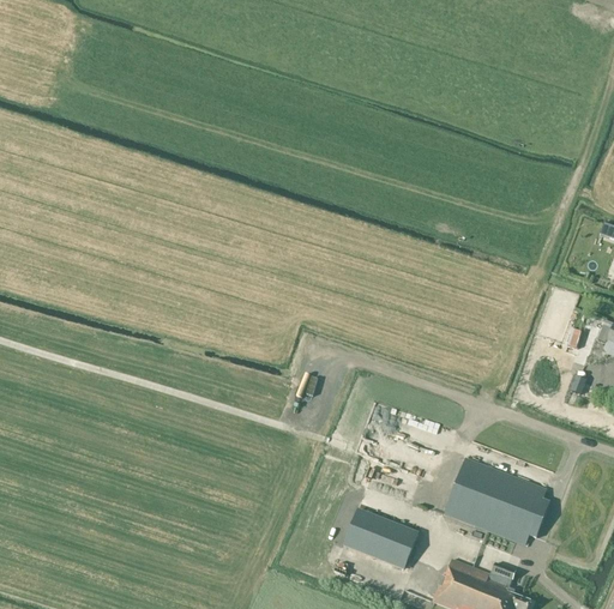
[(613,224),(605,221),(600,233),(613,236),(613,224)]
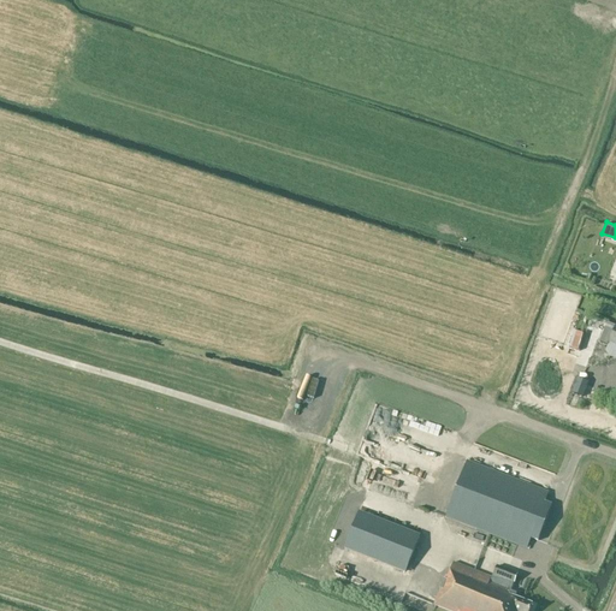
[(596,270),(581,265),(578,273),(592,278),(596,270)]
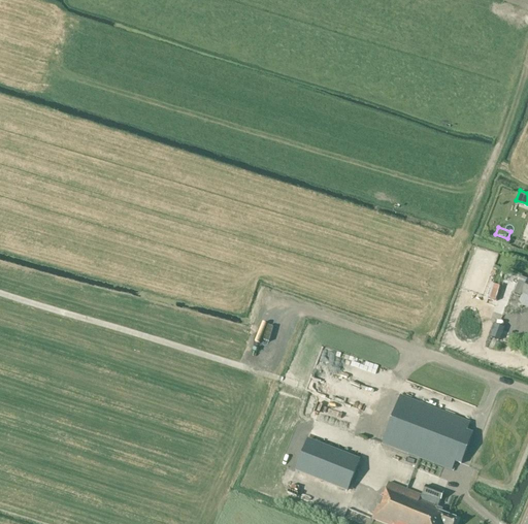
[(527,276),(522,274),(515,291),(521,293),(522,291),(527,293),(524,302),(527,303),(527,276)]
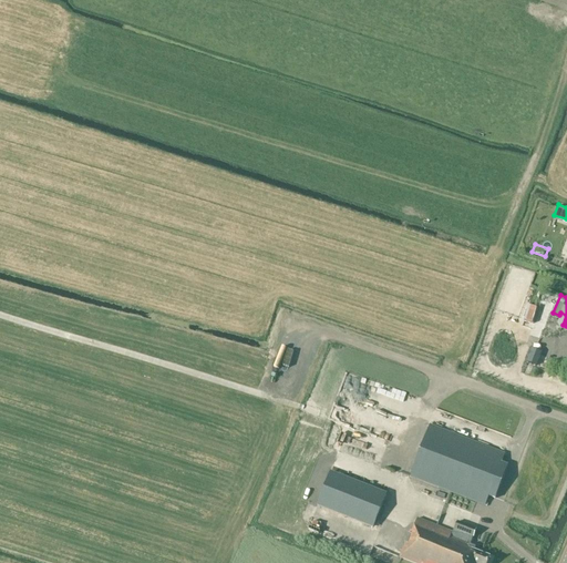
[(540,349),(532,346),(527,358),(536,361),(540,349)]
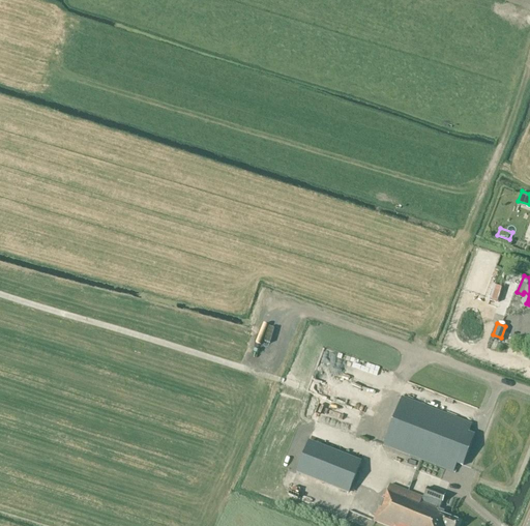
[(518,335),(506,332),(504,342),(514,345),(518,335)]
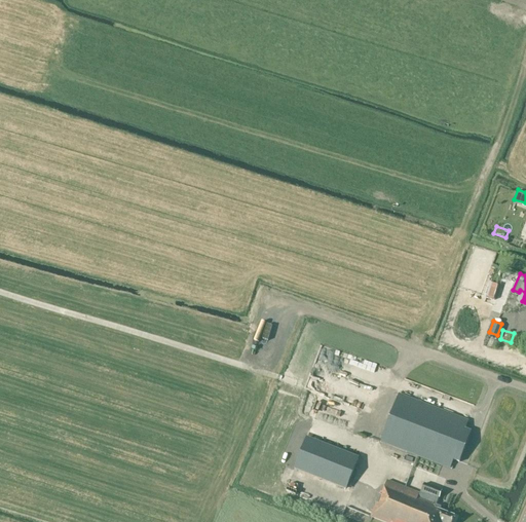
[(450,464),(467,417),(399,390),(380,438),(450,464)]
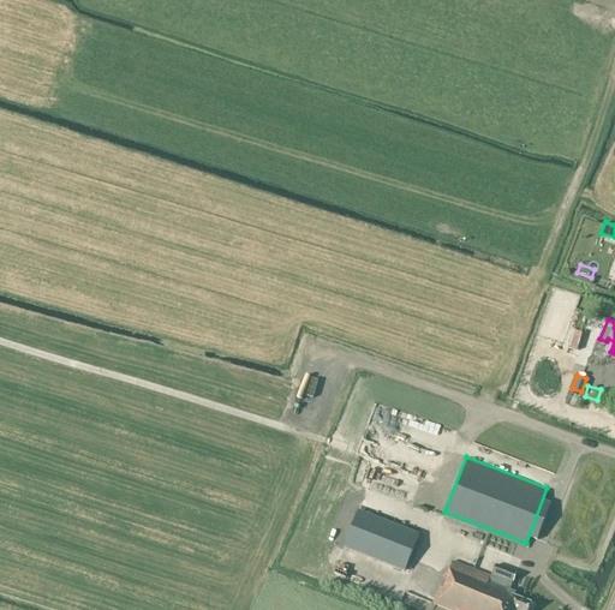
[(358,508),(344,544),(404,568),(418,531),(358,508)]
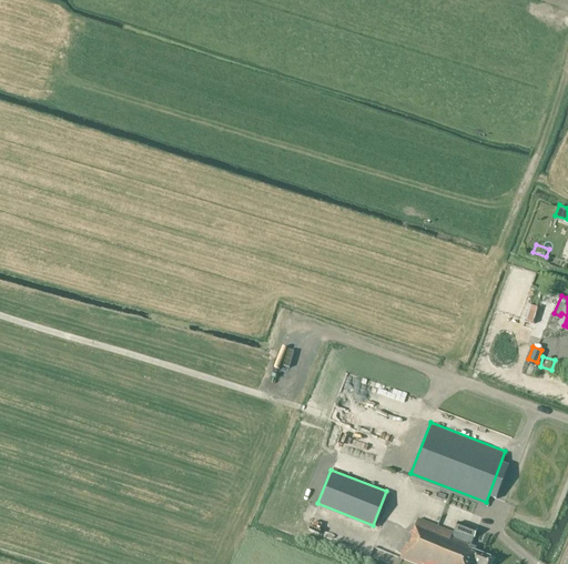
[(487,563),(490,555),(475,549),(476,545),(450,535),(453,530),(418,516),(413,530),(411,529),(401,555),(423,563),(487,563)]
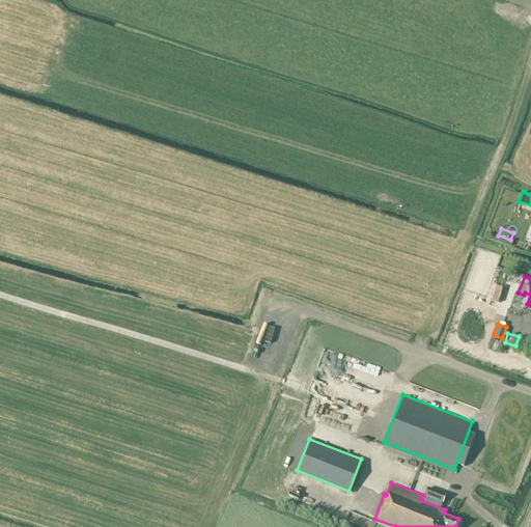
[(443,501),(447,492),(428,484),(425,494),(443,501)]
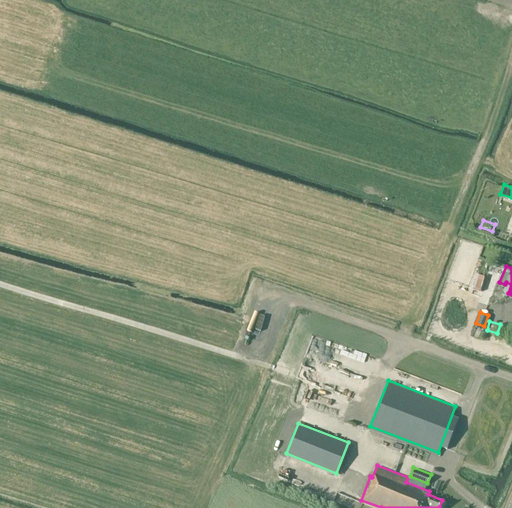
All buildings are outlined.
